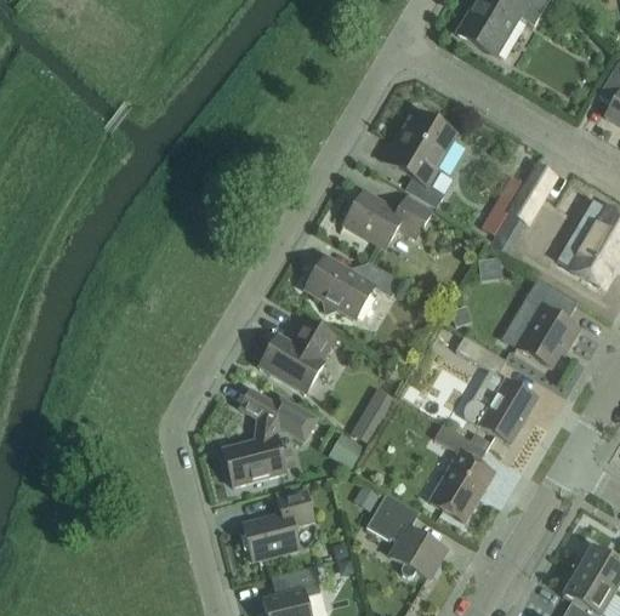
[(535,24),(549,0),(477,0),(458,33),(496,56),(519,16),(535,24)]
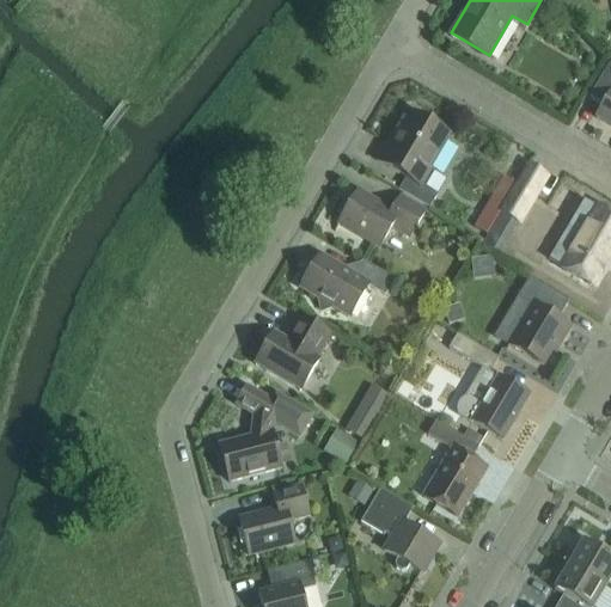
[(610,60),(609,61),(591,93),(604,102),(597,114),(610,121),(610,60)]
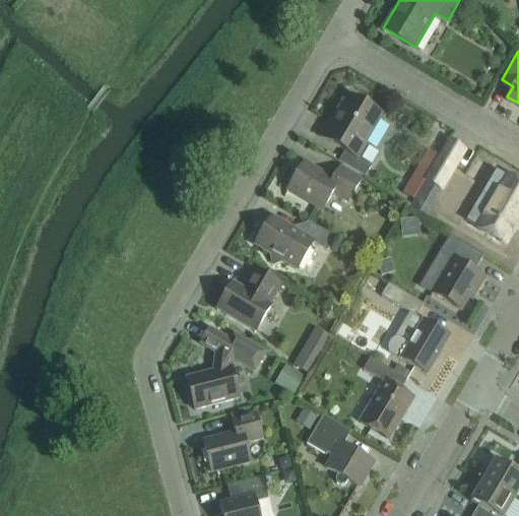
[(382,113),(348,92),(338,110),(335,108),(320,133),(344,148),(339,156),(365,173),(371,164),(361,157),(370,142),(366,140),(382,113)]
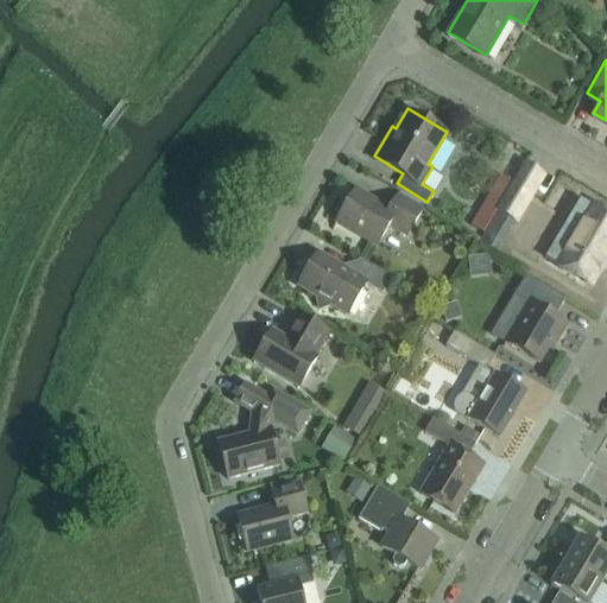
[(487,196),(499,203),(514,178),(501,171),(487,196)]
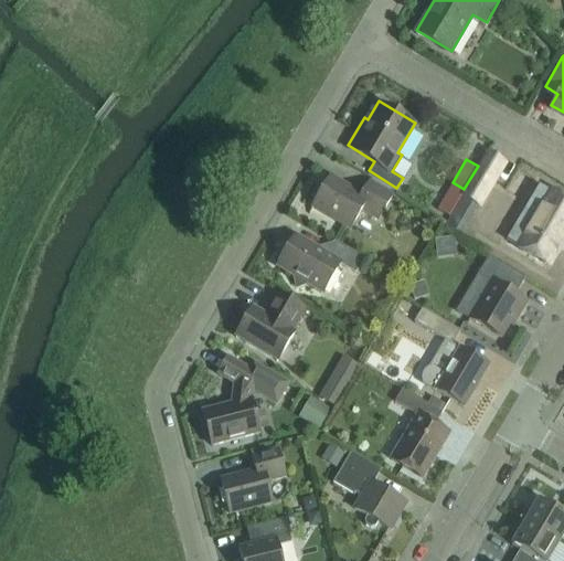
[(464,189),(463,191),(465,192),(446,223),(461,232),(479,201),(485,194),(496,175),(478,165),(478,166),(464,189)]
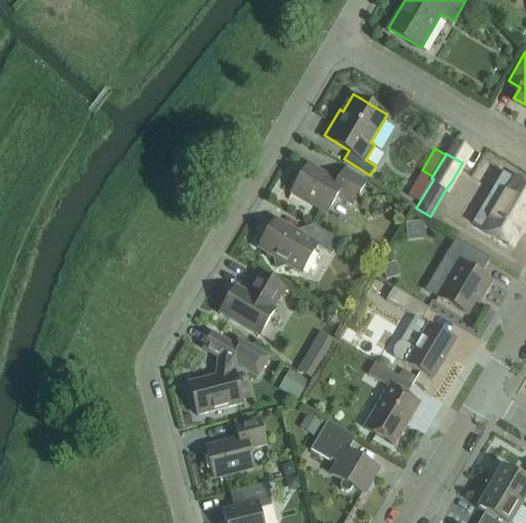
[(338,179),(308,162),(288,196),(289,196),(293,189),(327,210),(336,197),(342,195),(353,202),(366,179),(345,166),(338,179)]
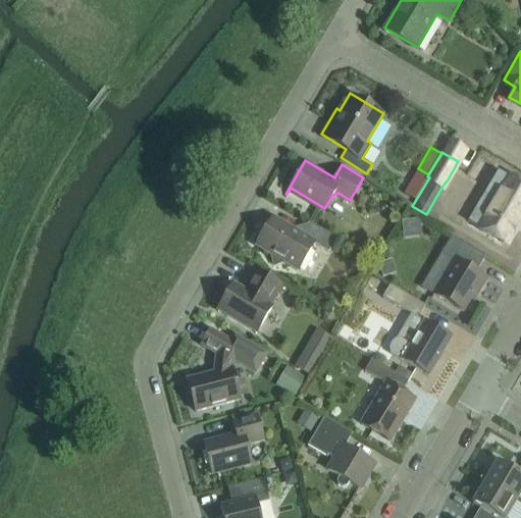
[(467,218),(479,224),(505,240),(519,215),(520,216),(520,179),(509,173),(496,197),(484,190),(467,218)]
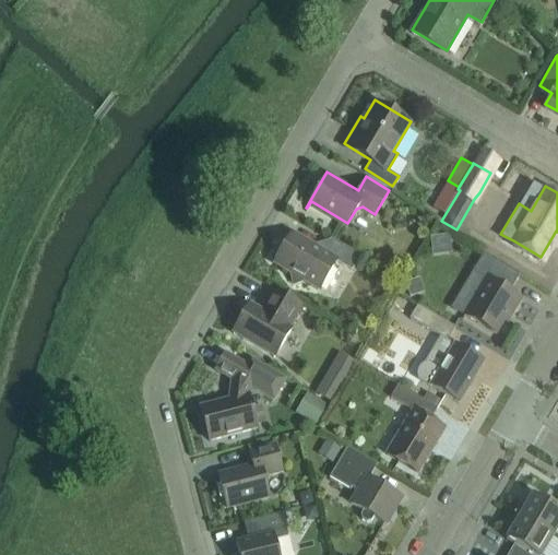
[(323,248),(293,229),(286,241),(287,243),(276,261),(291,269),(291,271),(294,281),(304,279),(306,279),(320,287),(337,258),(352,267),(360,252),(331,235),(323,248)]
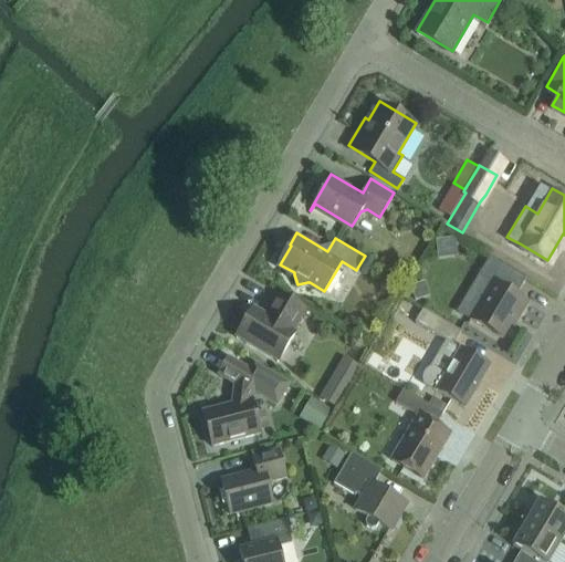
[(519,314),(529,299),(516,292),(527,274),(490,252),(479,271),(492,279),(471,315),(503,334),(516,312),(519,314)]
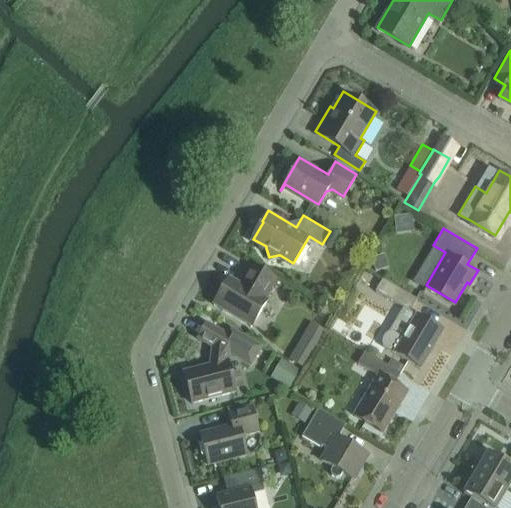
[(384,252),(371,256),(375,268),(387,264),(384,252)]
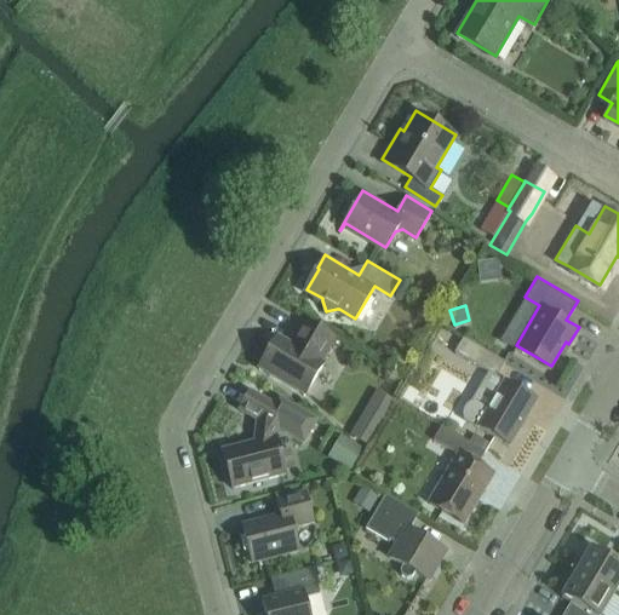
[(321,360),(336,335),(305,317),(296,332),(299,334),(294,343),(278,333),(259,365),(305,392),(324,361),(321,360)]
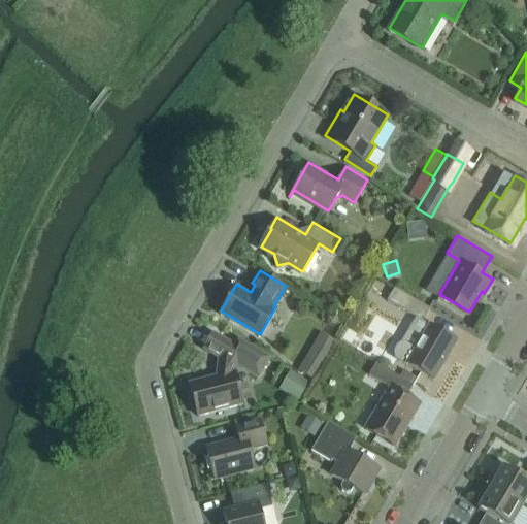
[(423,319),(430,306),(395,285),(388,297),(423,319)]
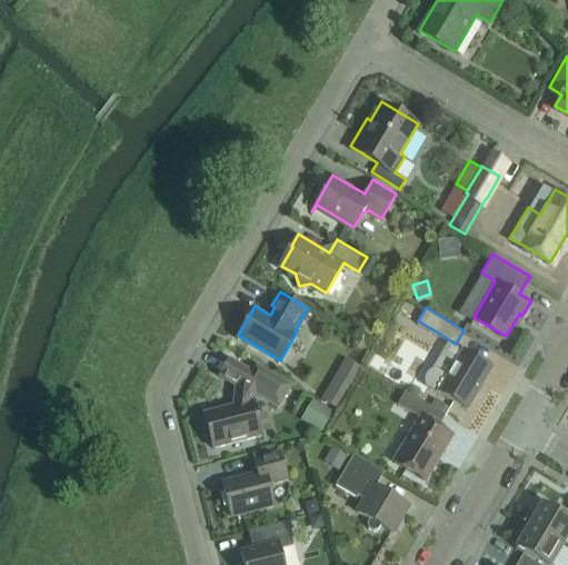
[(468,407),(492,365),(464,347),(449,373),(437,366),(431,366),(427,369),(425,374),(425,378),(427,384),(439,389),(468,407)]
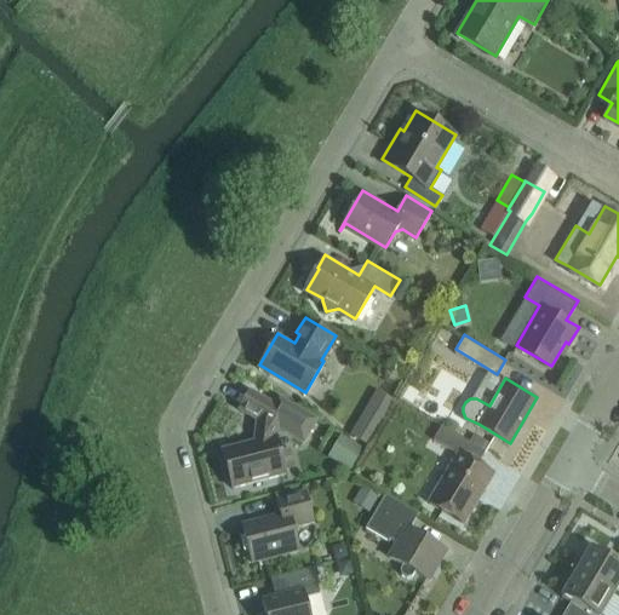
[(276,435),(280,427),(304,442),(319,417),(278,392),(273,401),(251,388),(240,407),(258,418),(254,438),(223,447),(233,486),(286,471),(276,435)]
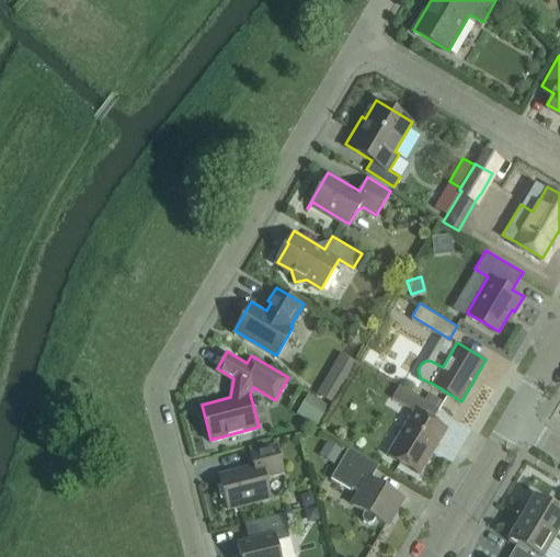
[(332,400),(343,382),(331,374),(319,393),(332,400)]
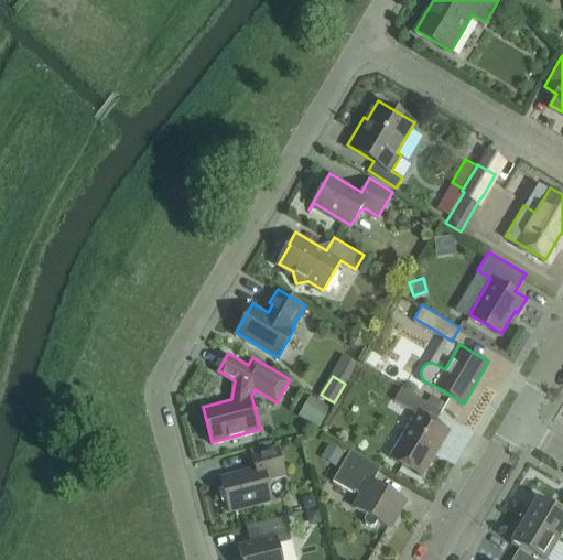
[(422,474),(448,428),(434,420),(441,409),(402,386),(396,397),(419,410),(391,455),(422,474)]
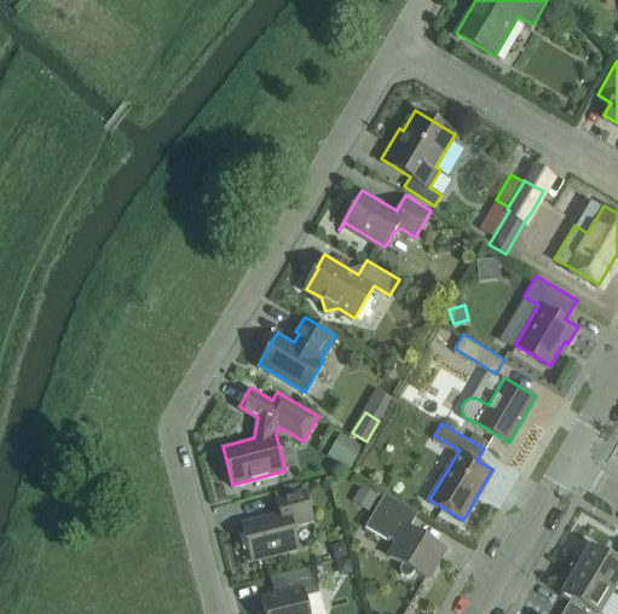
[(351,465),(363,444),(341,432),(329,452),(351,465)]
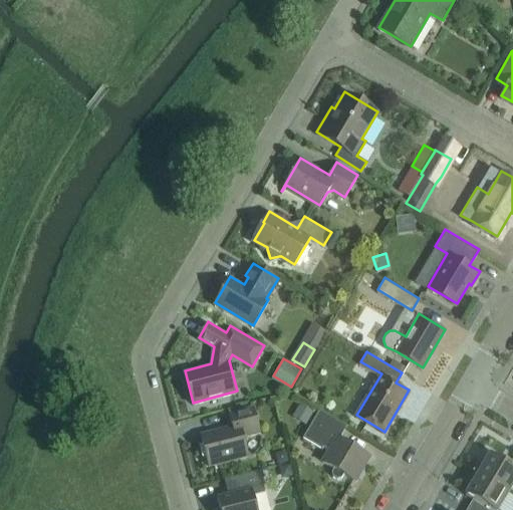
[(306,422),(315,407),(302,400),(293,414),(306,422)]
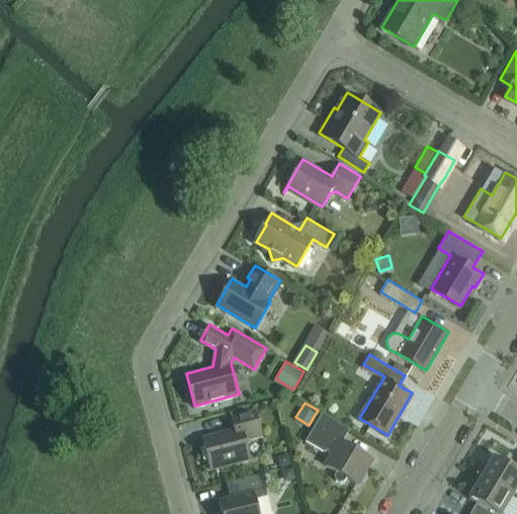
[(219,473),(217,465),(250,456),(246,442),(249,434),(262,431),(256,409),(232,415),(235,429),(203,437),(210,466),(216,465),(218,474),(219,473)]
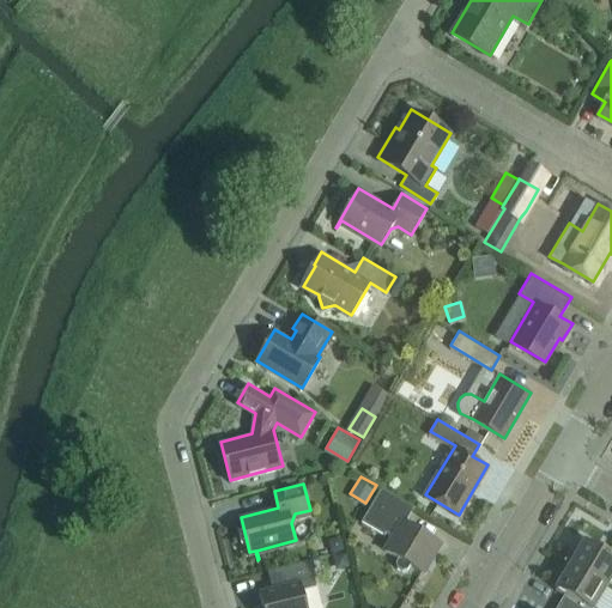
[(442,542),(420,530),(405,521),(414,505),(382,486),(362,520),(385,533),(386,532),(393,535),(385,547),(399,555),(397,560),(398,566),(403,569),(407,567),(411,563),(424,571),(442,542)]
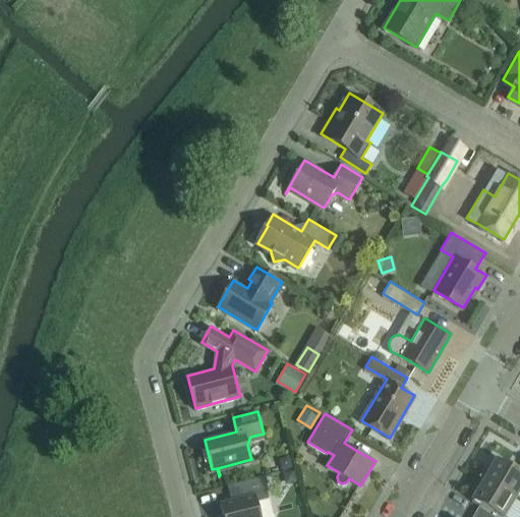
[(290,454),(280,457),(283,467),(293,465),(290,454)]
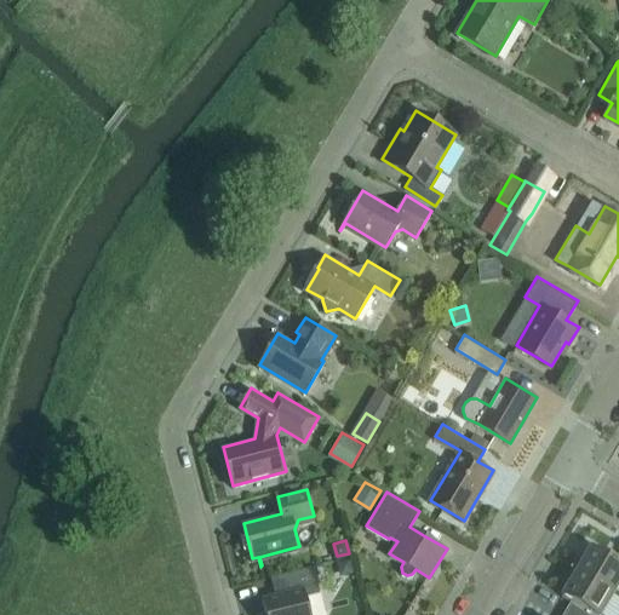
[(614,558),(591,545),(586,553),(582,551),(572,567),(614,591),(618,582),(618,553),(614,558)]
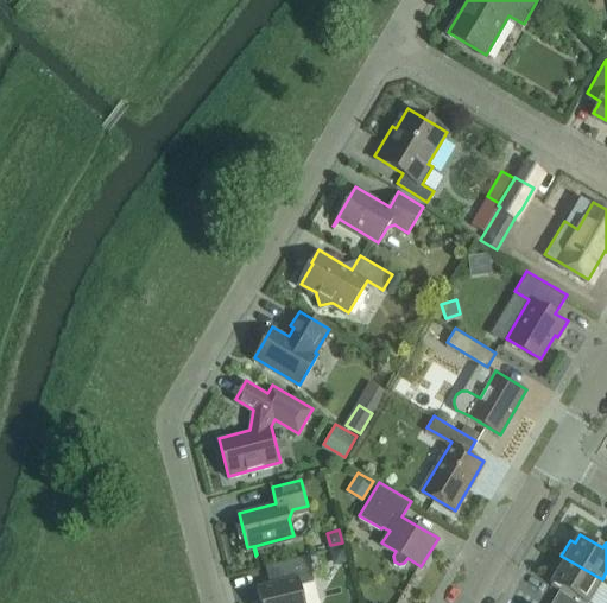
[(343,546),(332,550),(334,557),(339,560),(347,558),(343,546)]
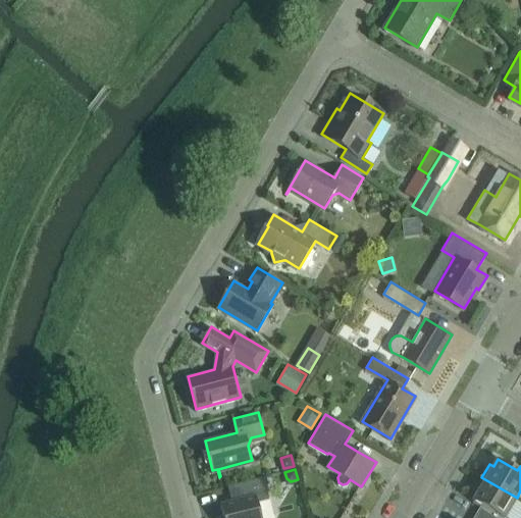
[(262,517),(258,501),(270,498),(264,475),(228,484),(232,500),(220,503),(223,515),(221,515),(220,517),(219,517),(262,517)]
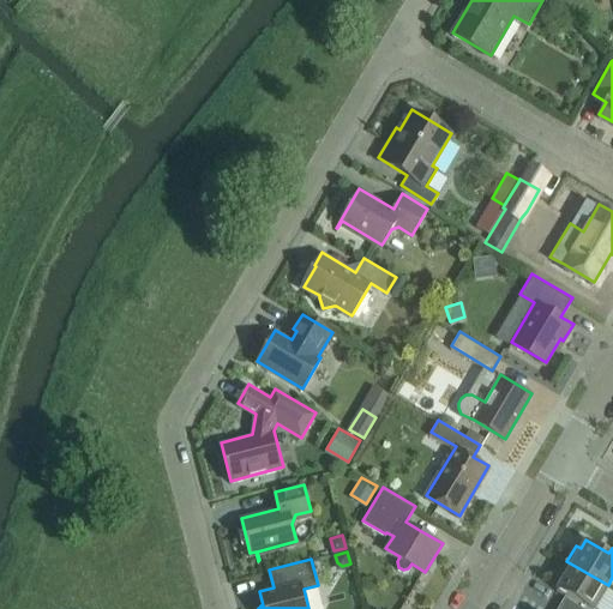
[(602,608),(606,604),(600,601),(608,585),(566,561),(557,577),(563,579),(557,588),(572,597),(565,608),(602,608)]
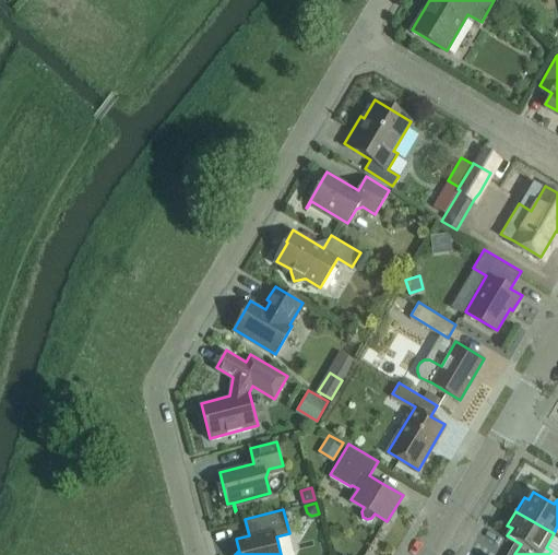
[(355,554),(370,554),(372,551),(360,544),(355,554)]
